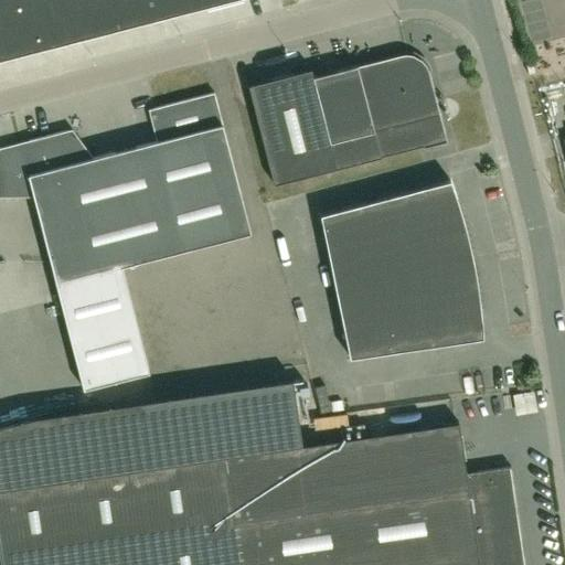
[(0,0),(0,59),(230,0),(0,0)]
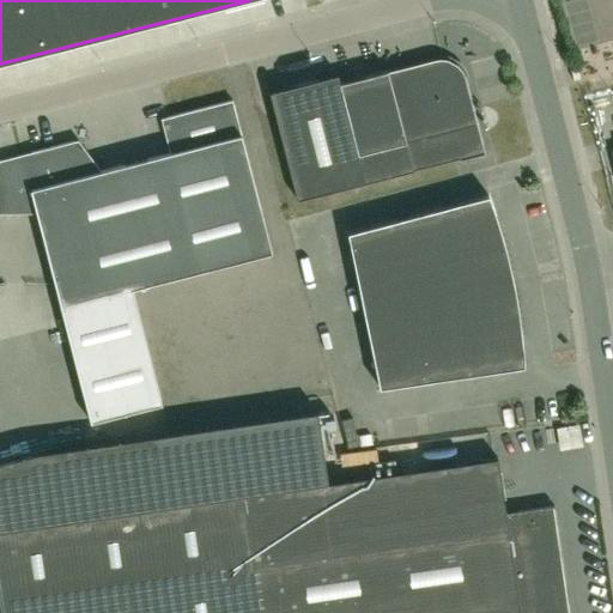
[(484,152),(475,122),(463,77),(463,76),(461,72),(459,68),(456,66),(453,64),(449,61),(445,60),(441,60),(437,60),(434,61),(388,73),(388,72),(340,84),(338,74),(269,92),(298,200),(484,152)]
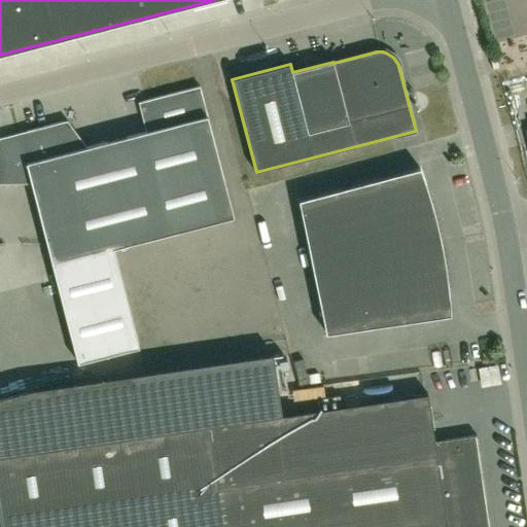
[(0,183),(31,183),(51,265),(77,363),(139,347),(113,248),(233,217),(199,86),(138,102),(145,132),(86,147),(77,135),(73,136),(63,121),(26,131),(27,135),(20,136),(0,141),(0,183)]
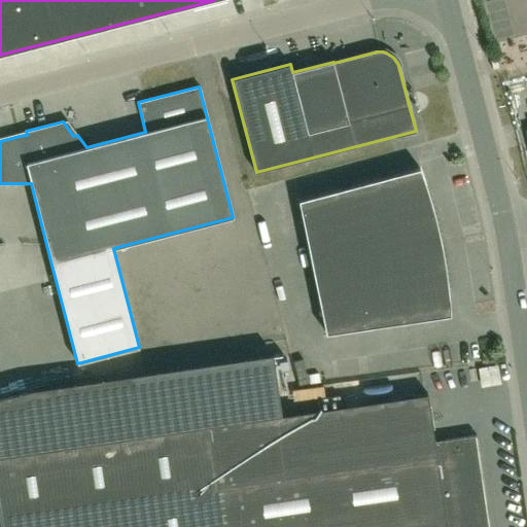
[(299,201),(326,334),(451,315),(450,301),(445,259),(441,240),(436,219),(424,180),(420,168),(299,201)]
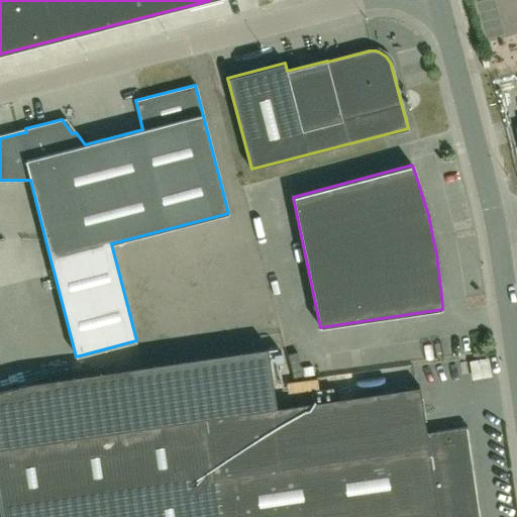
[(0,497),(2,516),(478,516),(466,428),(468,427),(468,426),(427,432),(420,386),(277,407),(268,347),(126,368),(32,382),(0,389),(0,497)]
